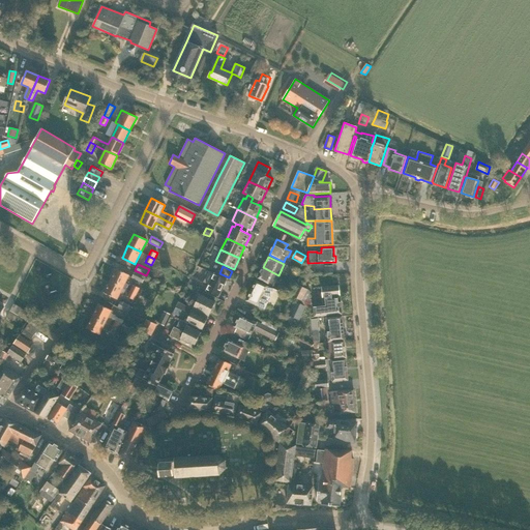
[(278,275),(263,267),(258,278),(273,287),(278,275)]
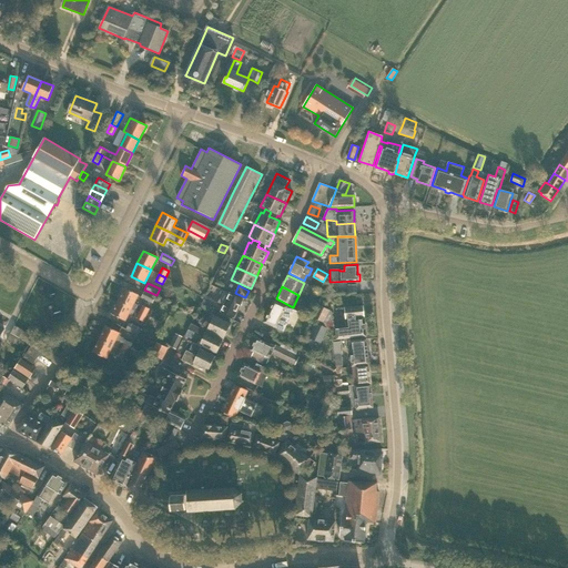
[(138,305),(134,303),(139,295),(124,288),(118,301),(135,310),(138,305)]
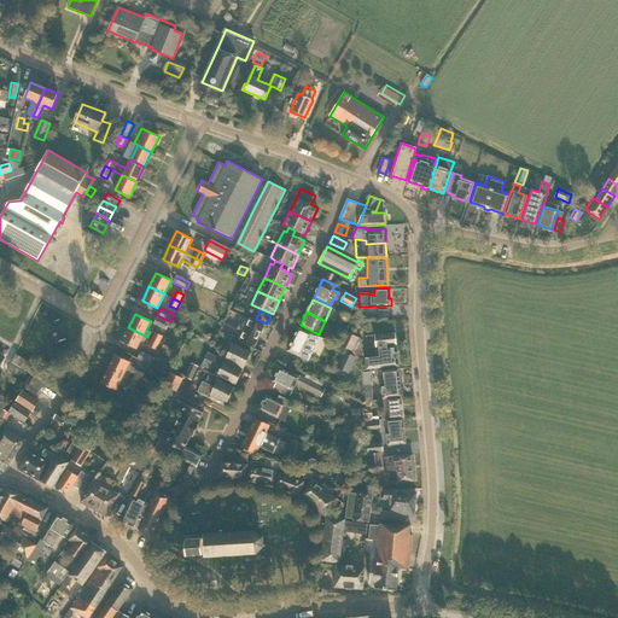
[(238,330),(244,332),(240,339),(255,345),(264,326),(250,319),(250,320),(244,316),(238,330)]
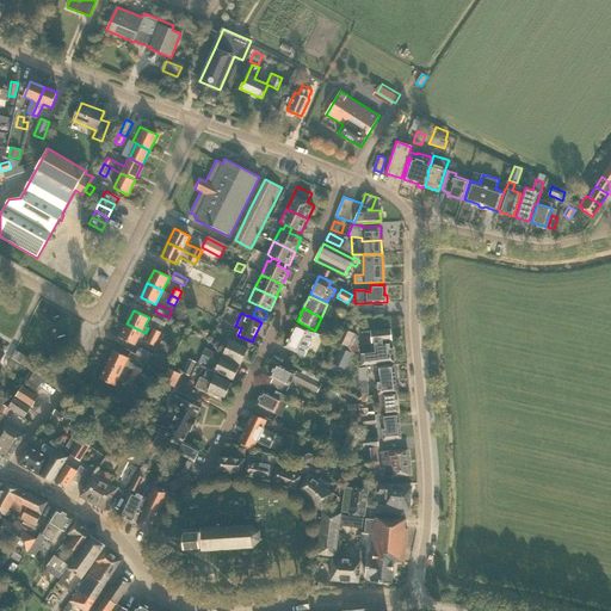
[(167,320),(155,314),(153,320),(164,326),(167,320)]
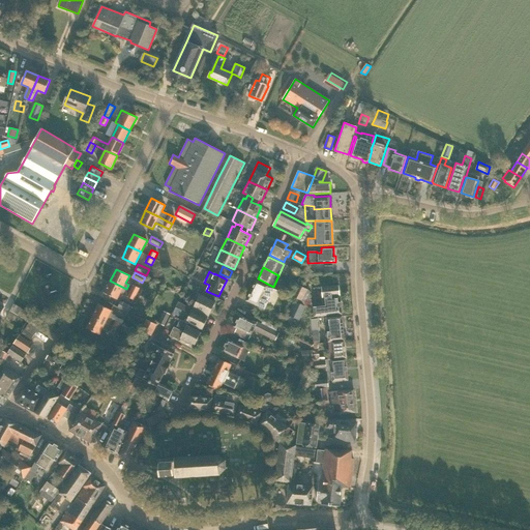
[(195,287),(198,282),(189,277),(187,283),(195,287)]
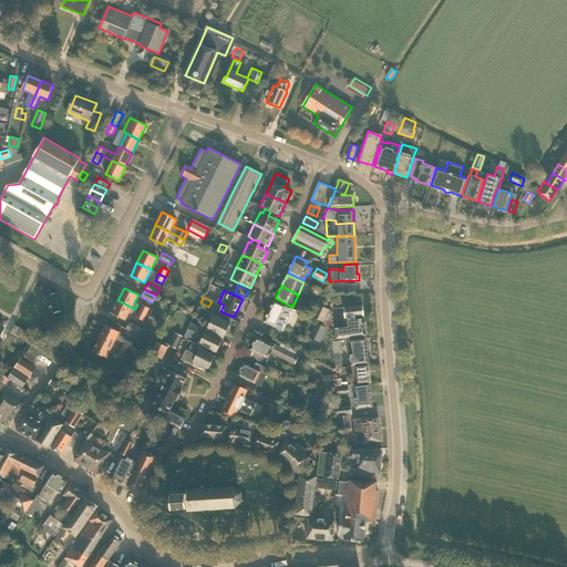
[(125,320),(129,313),(132,315),(135,309),(117,300),(111,313),(125,320)]
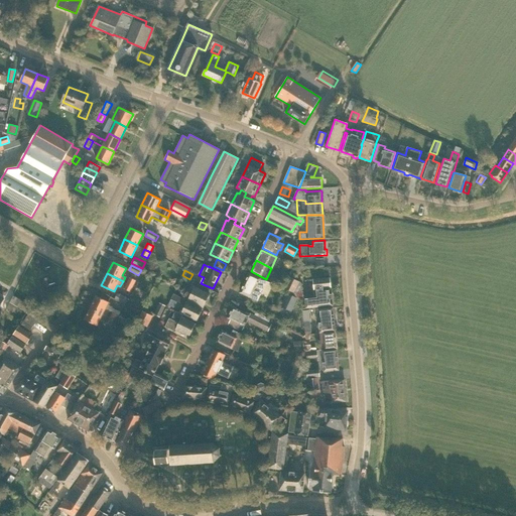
[(267,281),(250,273),(240,293),(258,301),(267,281)]
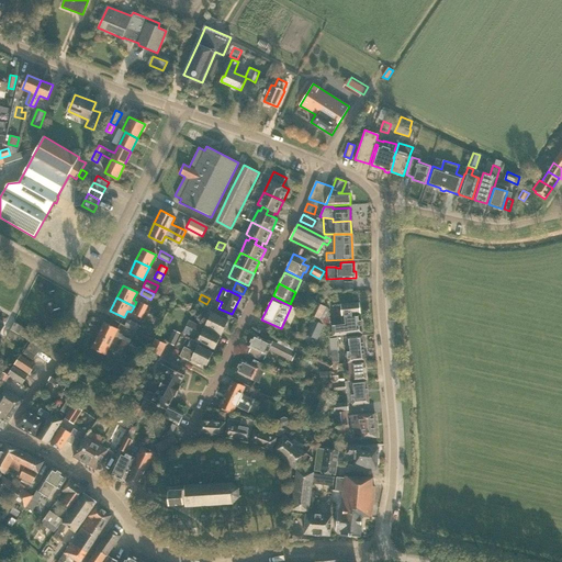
[(324,306),(315,302),(310,314),(315,316),(314,319),(324,325),(329,327),(327,307),(324,306)]
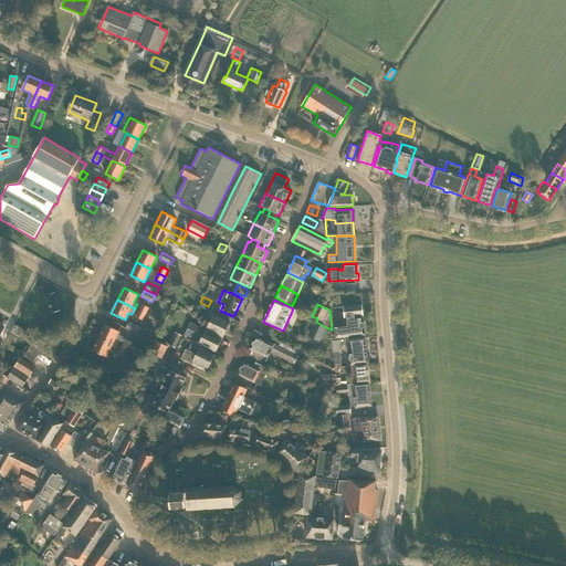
[(146,314),(149,307),(143,305),(139,311),(146,314)]
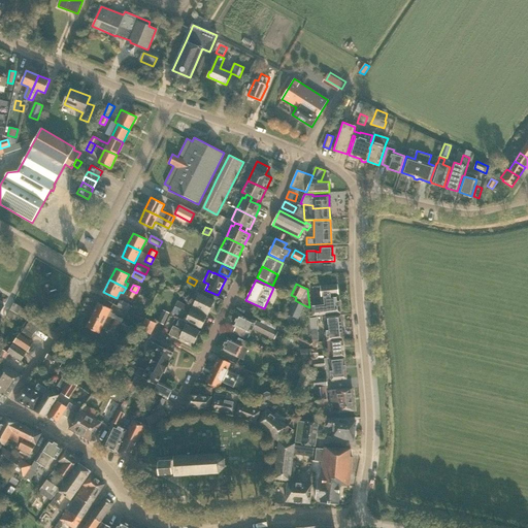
[(321,286),(322,296),(323,305),(312,306),(314,316),(340,312),(337,285),(321,286)]
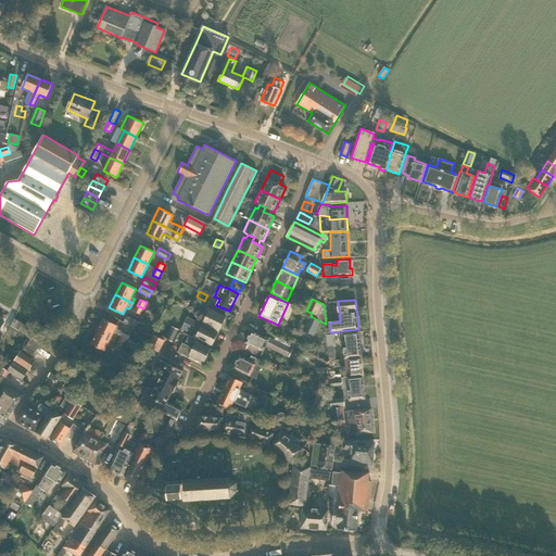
[(140,315),(143,308),(137,305),(134,312),(140,315)]
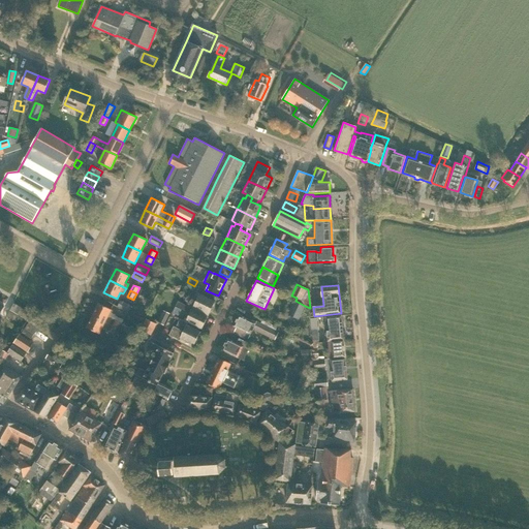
[(212,309),(213,308),(214,305),(214,304),(215,302),(197,293),(196,296),(198,297),(192,308),(209,315),(212,309)]
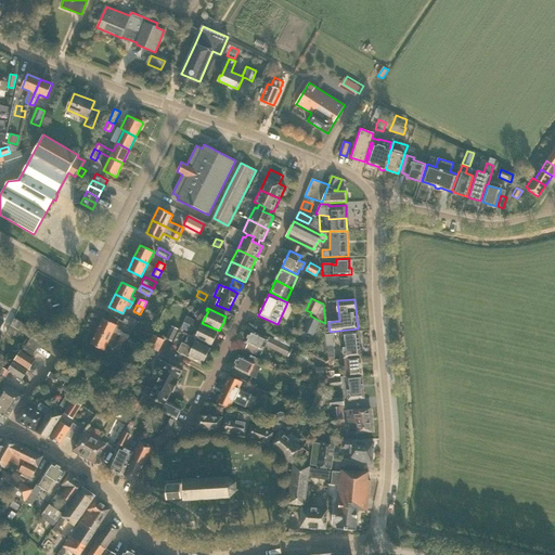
[(138,321),(126,315),(124,321),(136,327),(138,321)]
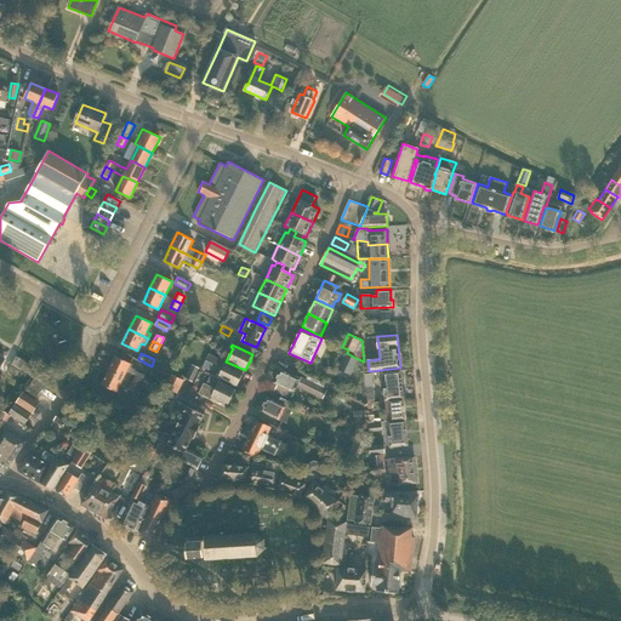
[(351,375),(358,359),(347,353),(339,369),(351,375)]
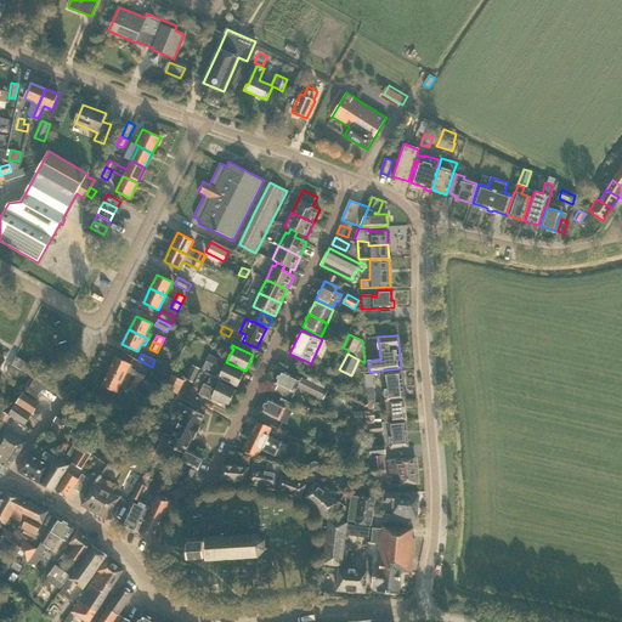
[(220,375),(218,374),(216,377),(237,386),(244,373),(225,365),(222,363),(224,362),(209,355),(207,360),(214,363),(224,368),(220,375)]
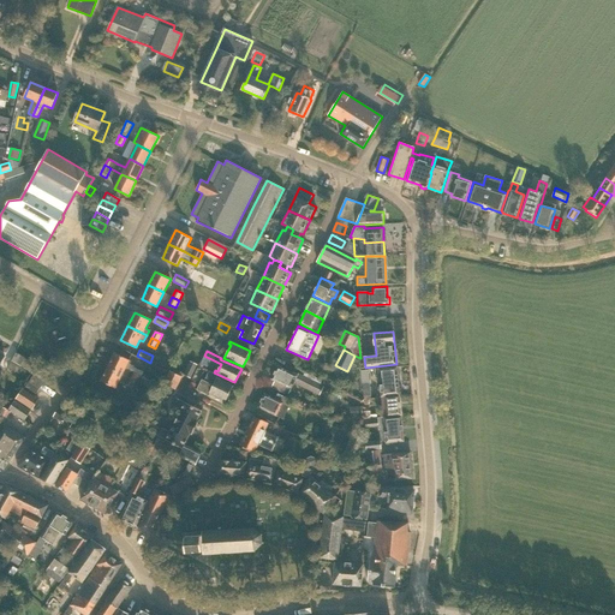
[(126,368),(130,360),(114,353),(107,366),(138,382),(141,376),(135,372),(126,368)]
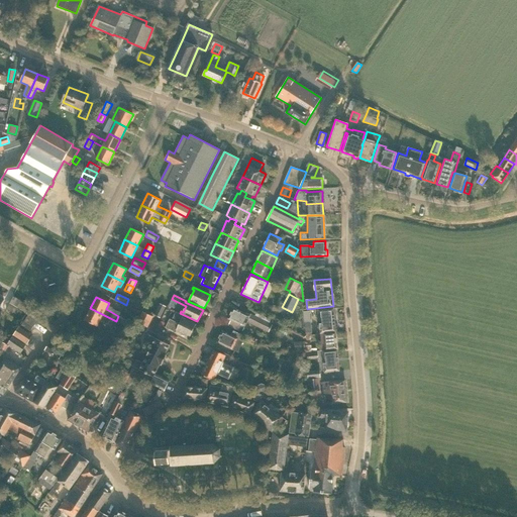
[(160,318),(166,306),(160,303),(153,315),(160,318)]
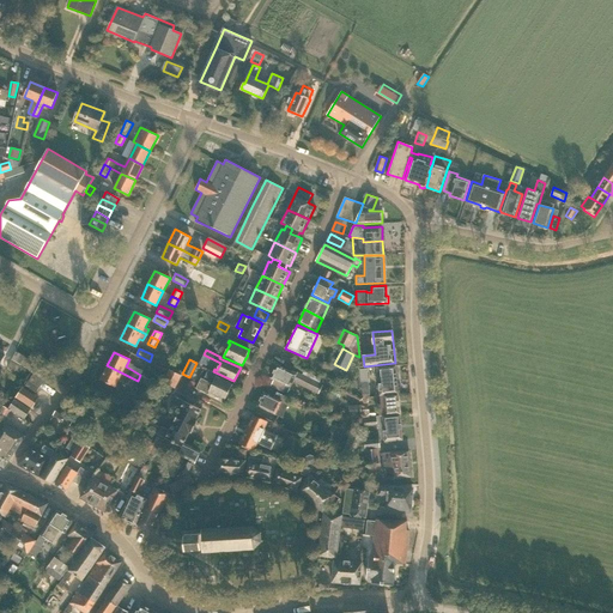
[(22,365),(12,360),(8,368),(18,372),(22,365)]
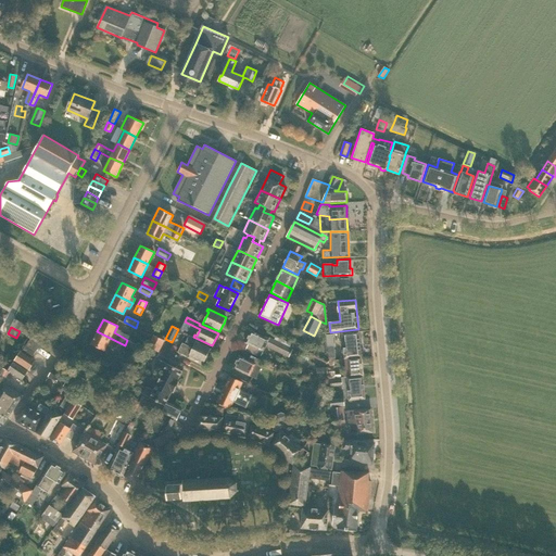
[(50,332),(42,328),(40,333),(47,337),(50,332)]
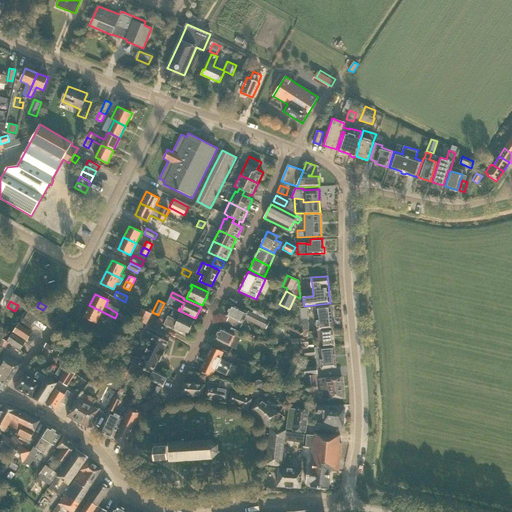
[(96,323),(99,317),(112,324),(115,318),(89,305),(83,317),(96,323)]
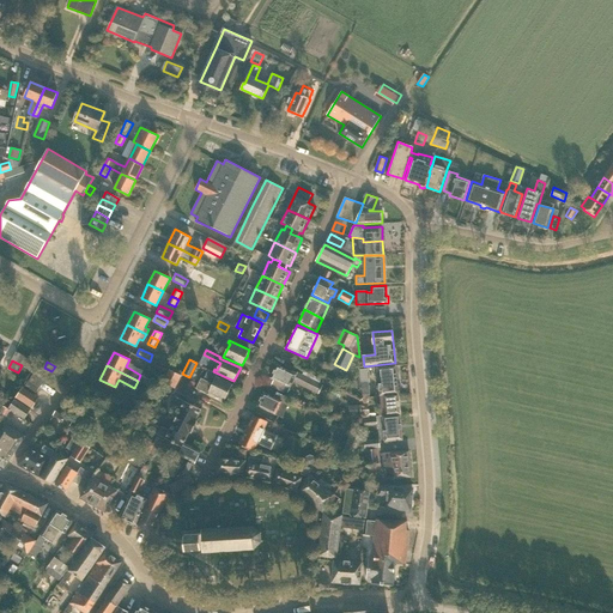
[(297,375),(277,365),(271,378),(274,380),(271,386),(284,393),(285,390),(289,393),(293,381),(319,393),(322,384),(297,372),(297,375)]
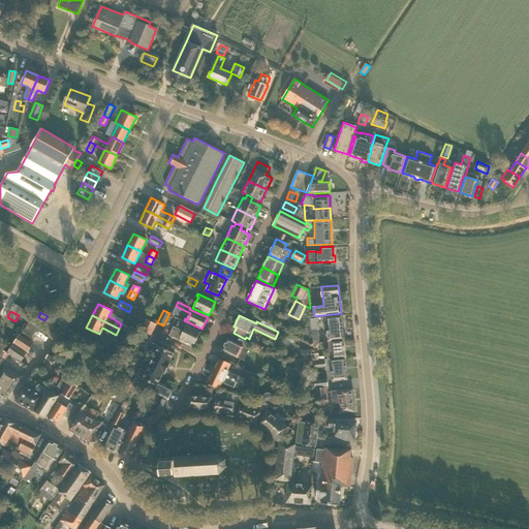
[(325,317),(327,321),(328,337),(329,342),(343,340),(341,315),(325,317)]
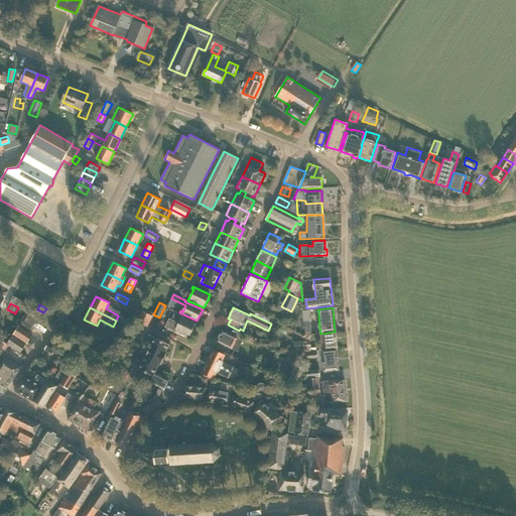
[(39,317),(30,311),(27,315),(36,321),(39,317)]
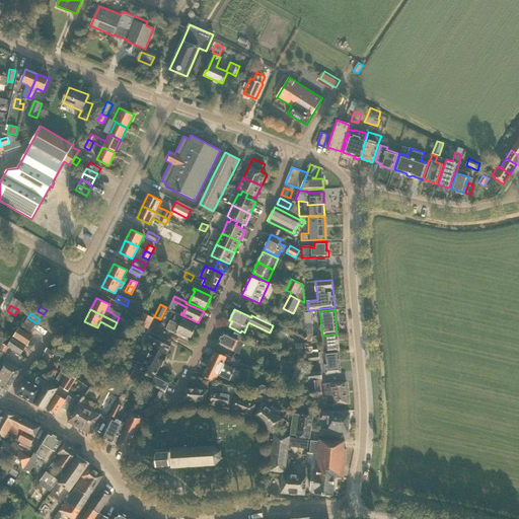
[(154,318),(144,313),(138,323),(148,328),(154,318)]
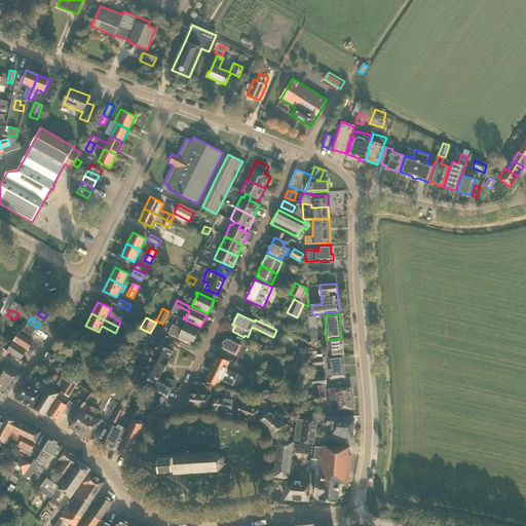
[(168,334),(179,338),(180,337),(193,343),(199,330),(186,324),(187,322),(179,317),(175,326),(173,325),(168,334)]
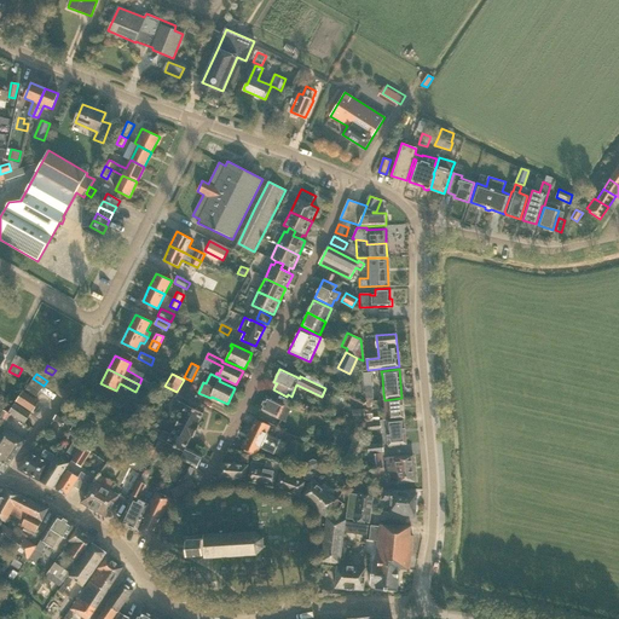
[(29,385),(40,392),(44,386),(33,379),(29,385)]
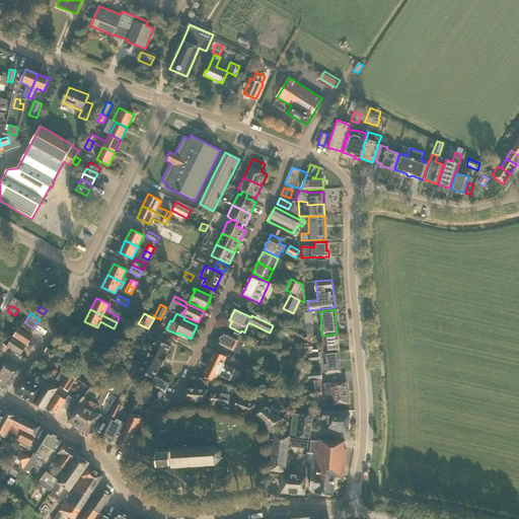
[(33,328),(24,322),(21,326),(30,332),(33,328)]
